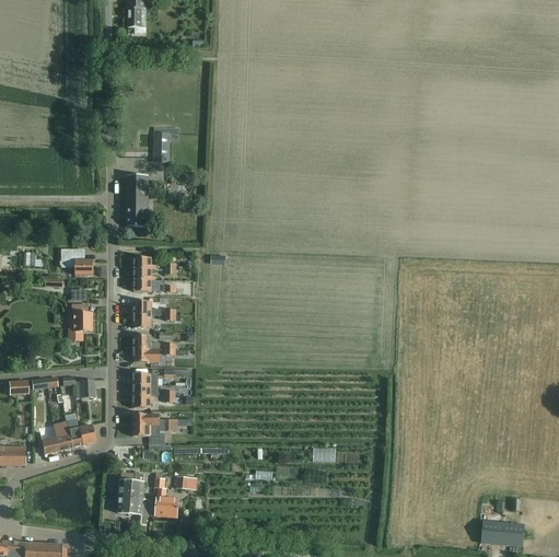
[(127,0),(127,26),(134,26),(134,32),(144,32),(144,26),(140,26),(141,8),(143,8),(143,0),(127,0)]
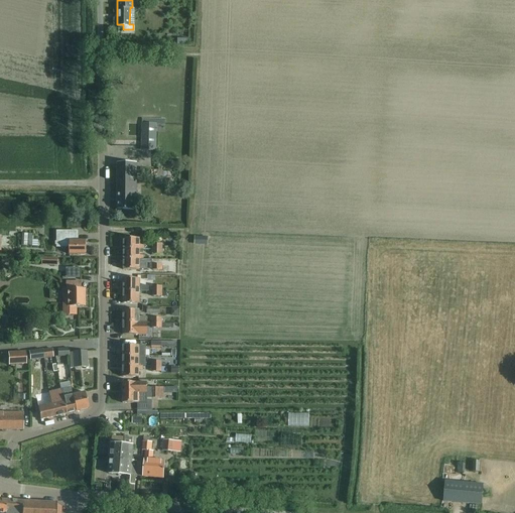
[(142,121),(142,147),(155,147),(156,121),(142,121)]
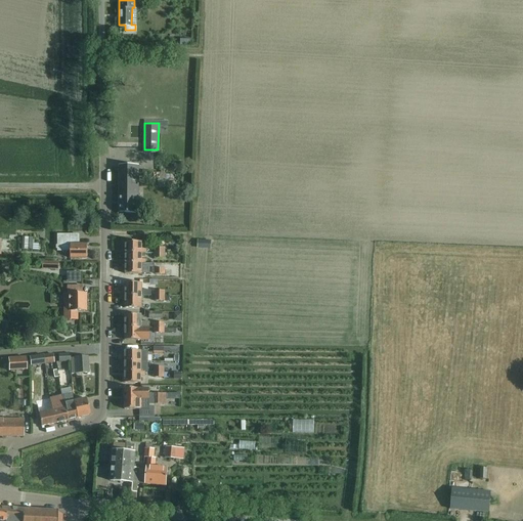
[(137,163),(118,163),(119,209),(135,209),(135,191),(138,191),(137,163)]
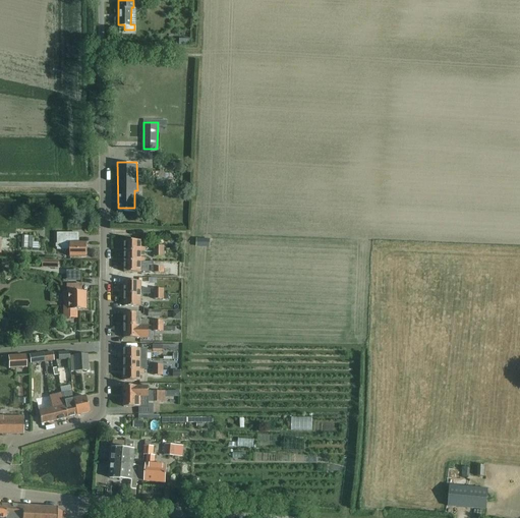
[(85,240),(77,240),(77,231),(57,231),(57,246),(69,246),(69,254),(85,254),(85,240)]
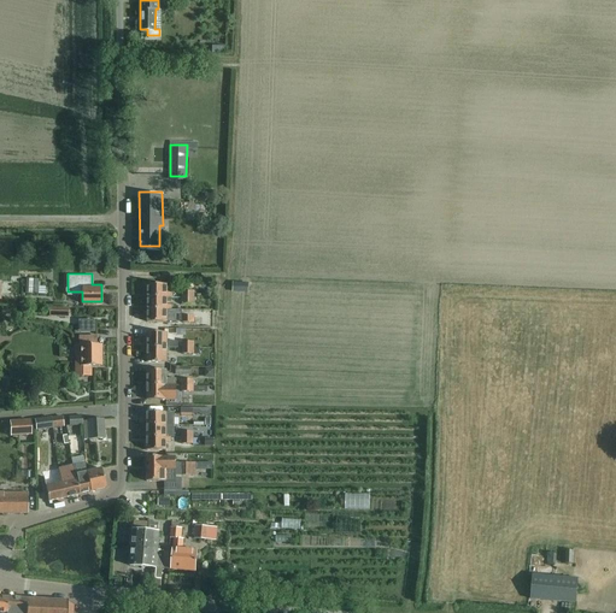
[(27,276),(25,290),(45,290),(45,284),(37,284),(37,276),(27,276)]
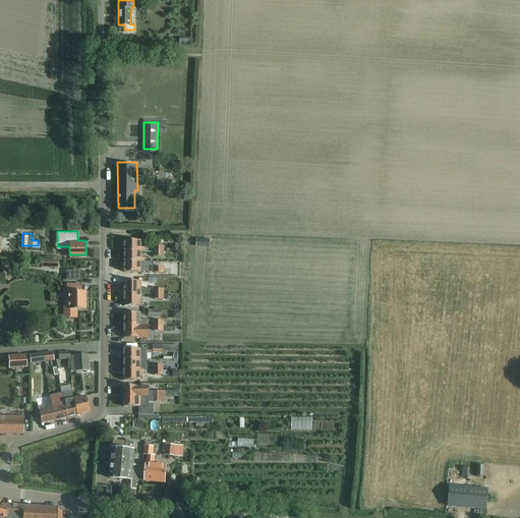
[(124,238),(123,249),(140,249),(145,249),(145,245),(140,245),(140,238),(124,238)]
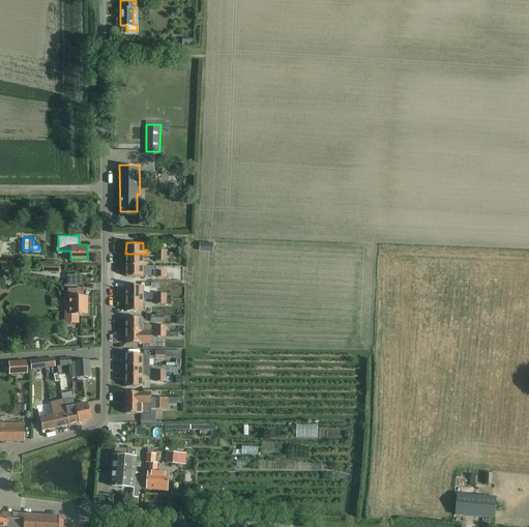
[(143,260),(143,254),(125,254),(125,264),(143,264),(147,264),(147,260),(143,260)]
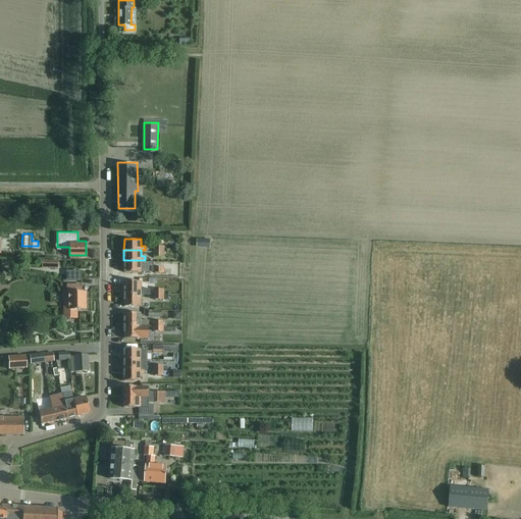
[(141,266),(141,260),(123,260),(123,270),(145,270),(145,266),(141,266)]
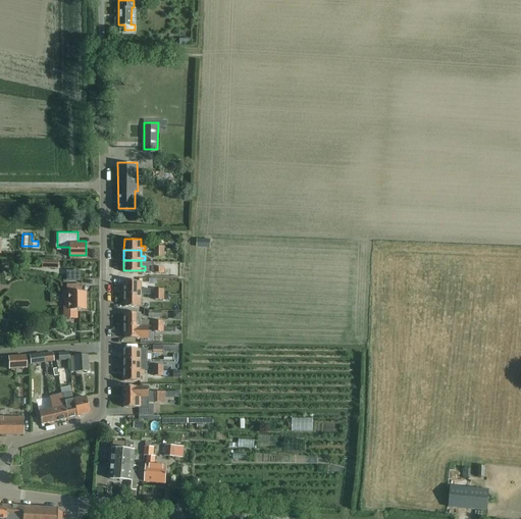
[(63,263),(63,273),(76,273),(76,263),(63,263)]
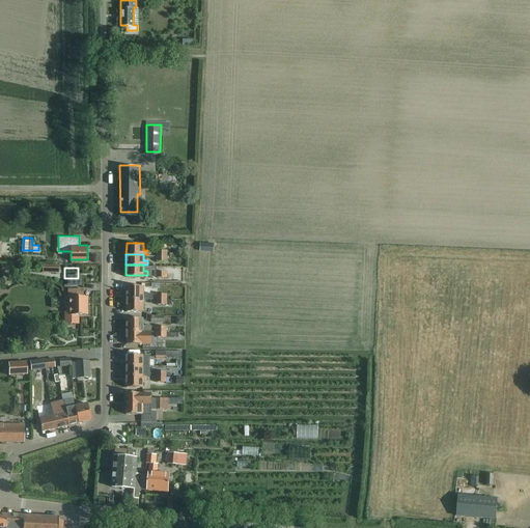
[(126,284),(126,297),(143,297),(143,284),(126,284)]
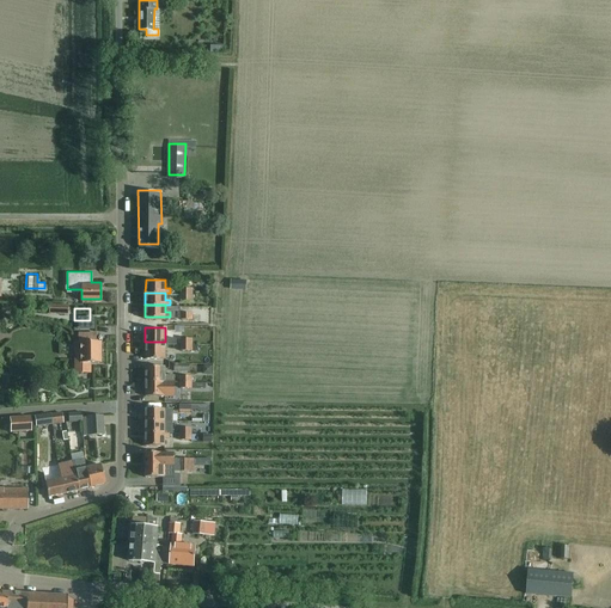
[(101,361),(101,339),(96,339),(96,330),(78,330),(78,339),(74,339),(74,352),(77,352),(77,360),(74,360),(75,370),(90,370),(90,361),(101,361)]
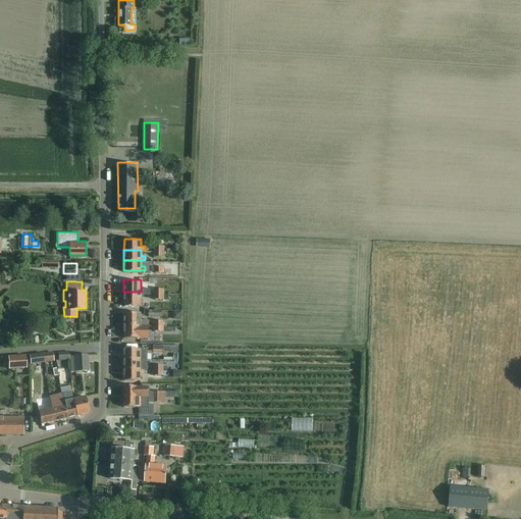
[(141,305),(141,292),(123,292),(123,304),(141,305)]
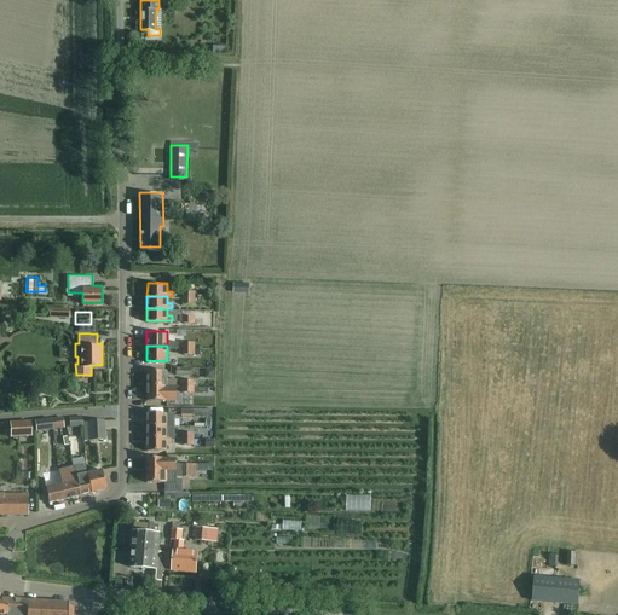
[(146,369),(146,383),(175,383),(175,377),(166,377),(166,369),(146,369)]
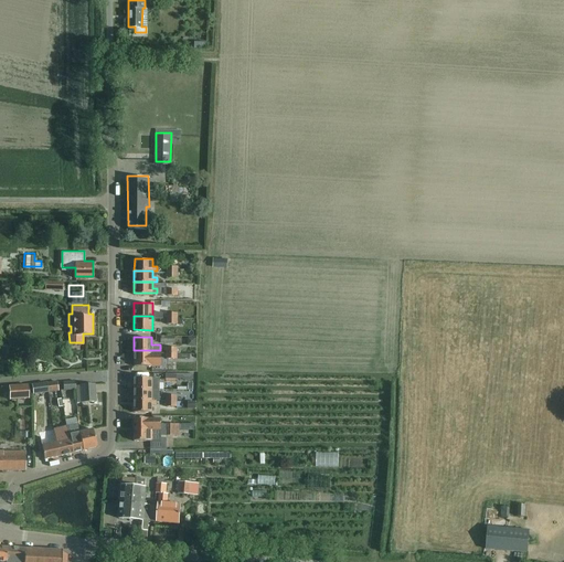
[(160,364),(160,350),(134,350),(134,364),(160,364)]
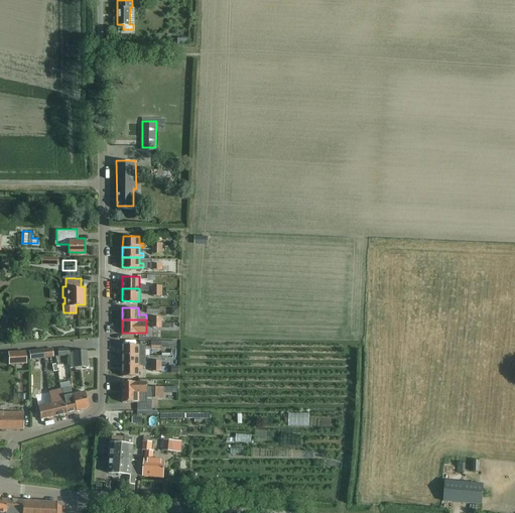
[(122,344),(122,354),(138,354),(138,347),(143,347),(143,344),(122,344)]
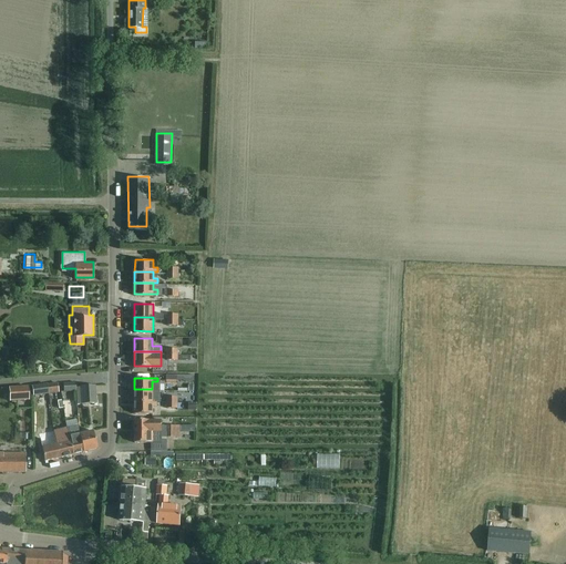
[(74,389),(74,385),(74,380),(62,381),(63,390),(74,389)]
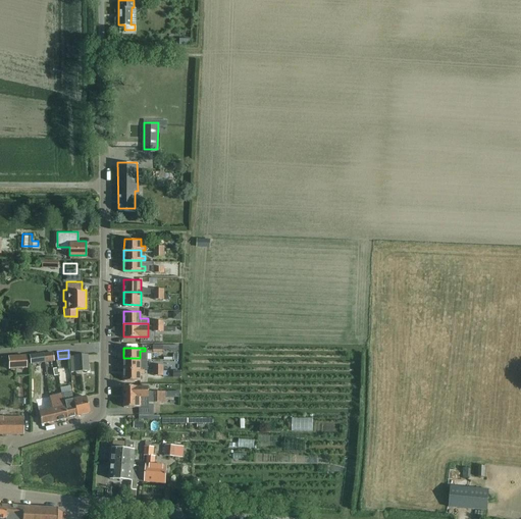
[(52,359),(51,351),(42,352),(29,354),(30,362),(52,359)]
